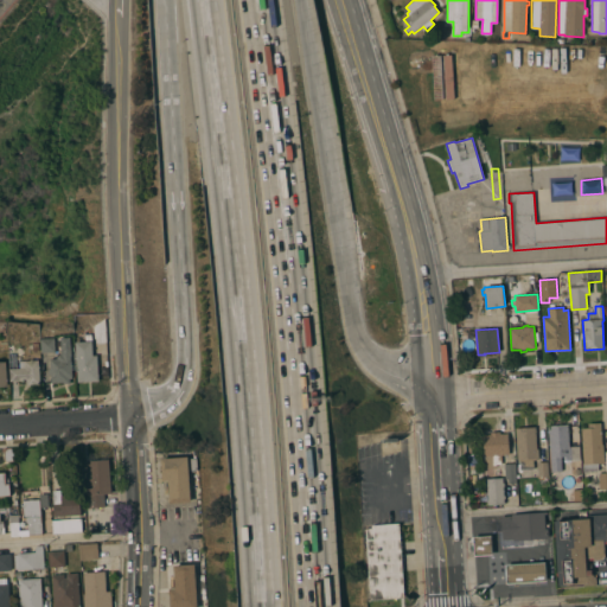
[(72,378),(70,378),(70,383),(64,384),(63,382),(51,383),(51,375),(49,375),(49,369),(51,369),(50,359),(57,358),(62,352),(61,338),(70,337),(72,378)]
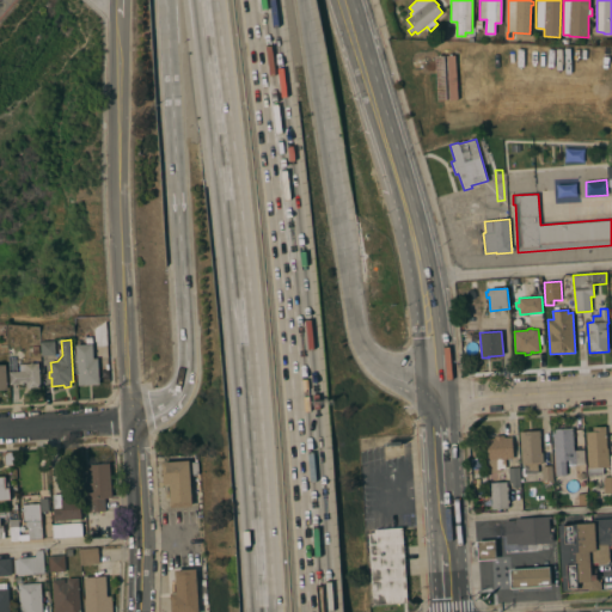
[(56,355),(43,355),(42,341),(55,341),(56,355)]
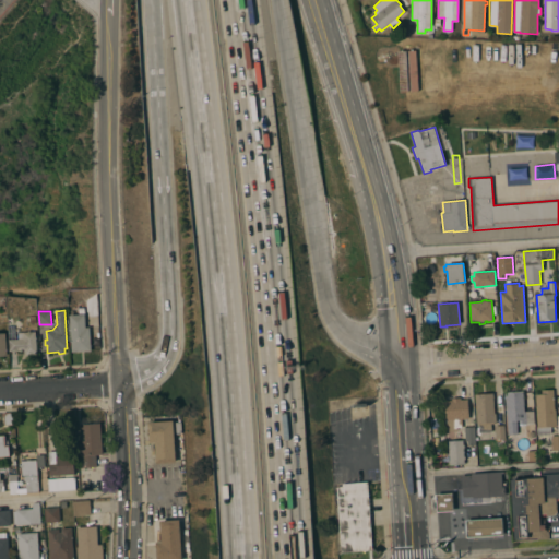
[(85,328),(90,326),(91,351),(71,352),(71,335),(70,335),(70,331),(70,314),(85,313),(85,328)]
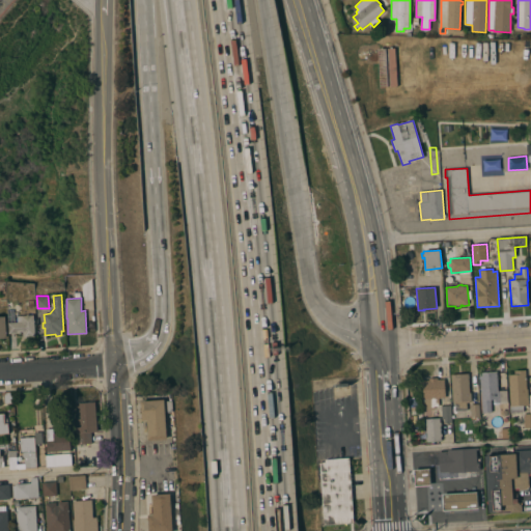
[(18,315),(34,314),(35,336),(24,337),(24,333),(10,333),(9,323),(18,323),(18,315)]
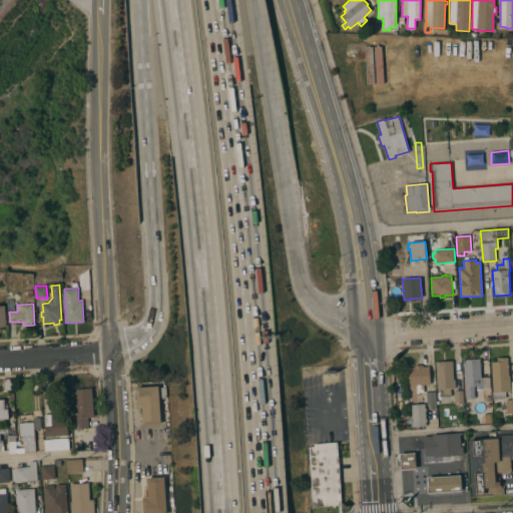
[(491,362),(497,362),(497,358),(508,357),(509,376),(511,391),(493,392),(491,362)]
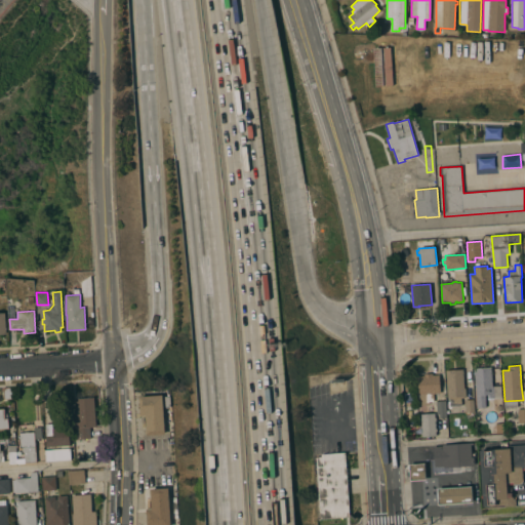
[(502,410),(494,410),(493,399),(488,399),(487,395),(485,395),(486,407),(477,407),(476,386),(475,386),(475,384),(475,380),(474,377),(475,377),(474,368),(480,368),(480,366),(485,366),(485,368),(491,367),(491,368),(492,368),(492,371),(491,371),(491,374),(492,374),(492,377),(492,387),(500,386),(502,410)]
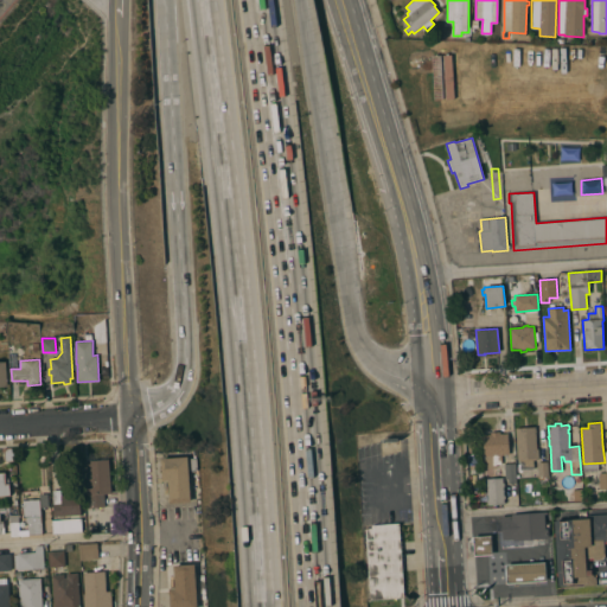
[(537,448),(538,448),(540,459),(536,459),(536,460),(534,460),(534,470),(519,470),(519,459),(517,460),(516,428),(536,427),(537,448)]
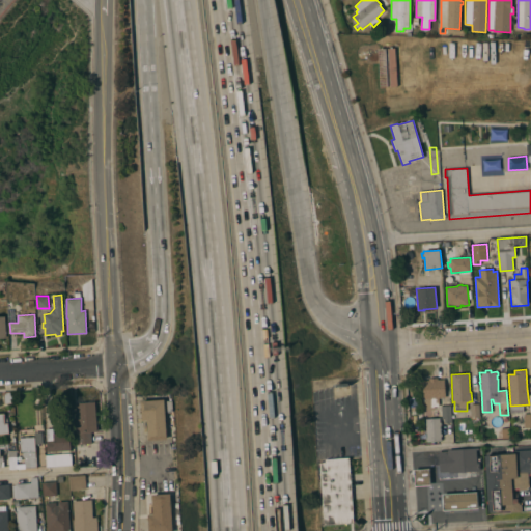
[(445,397),(439,397),(439,406),(434,407),(434,410),(424,410),(422,380),(428,380),(428,378),(438,378),(438,379),(444,379),(445,397)]
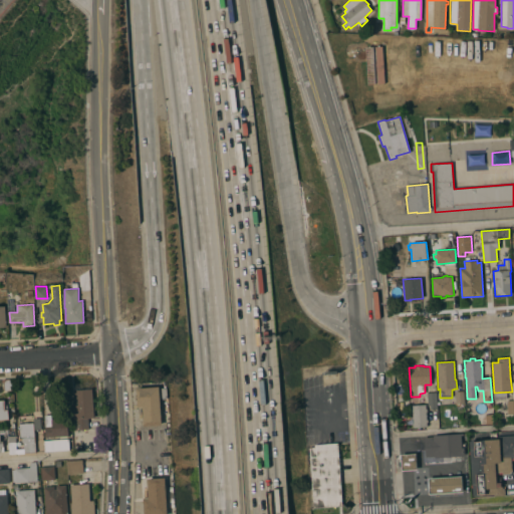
[(12,380),(12,391),(4,391),(4,380),(12,380)]
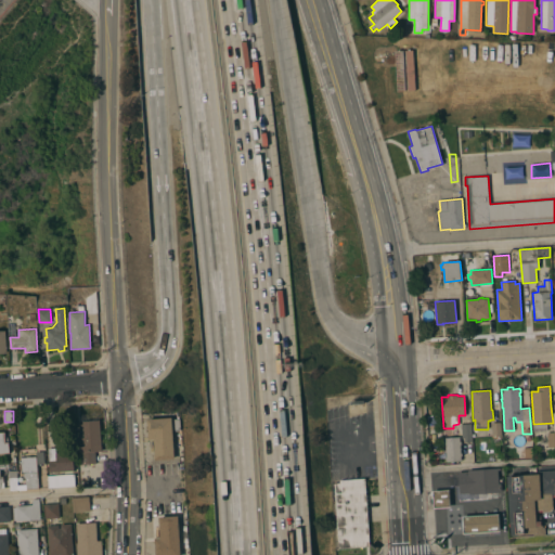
[(175,459),(155,460),(154,440),(147,440),(146,418),(171,417),(175,459)]
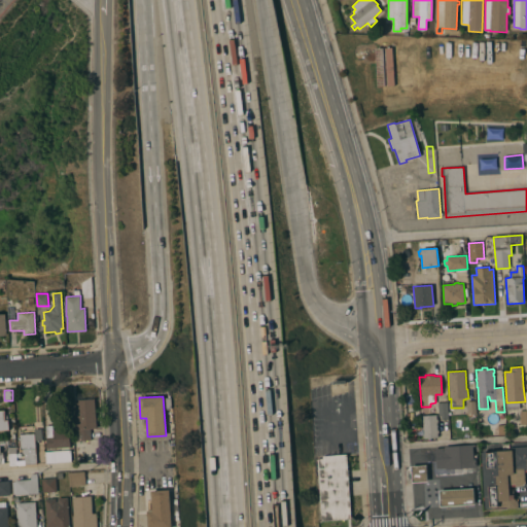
[(97,428),(91,429),(91,440),(76,441),(75,430),(74,430),(74,423),(76,423),(75,400),(95,398),(97,428)]
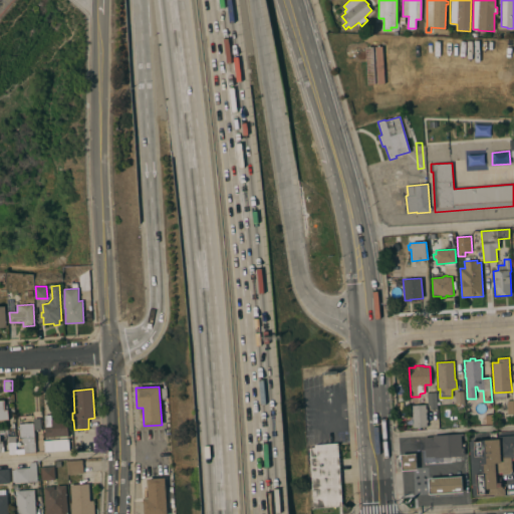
[(455,392),(464,391),(464,403),(456,404),(455,392)]
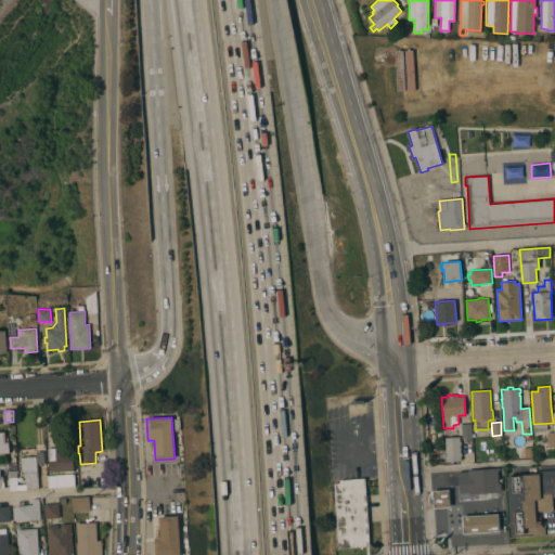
[(473,442),(465,442),(465,438),(462,438),(462,424),(472,424),(473,442)]
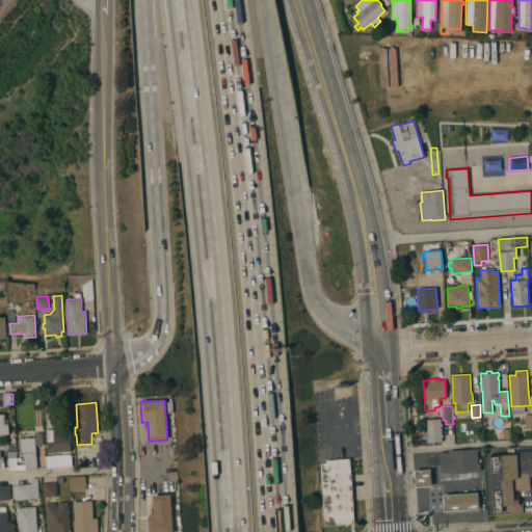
[(5,424),(8,424),(9,434),(0,434),(0,414),(4,414),(5,424)]
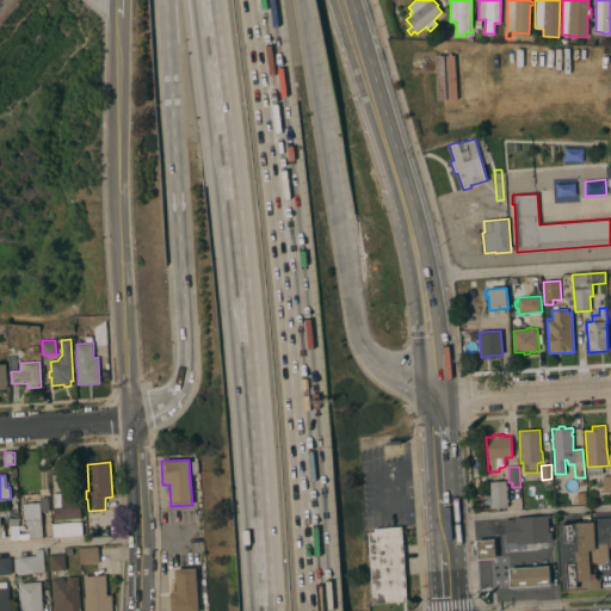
[(506,486),(507,486),(507,489),(506,489),(507,499),(508,499),(508,503),(507,503),(507,507),(492,508),(492,507),(491,507),(491,504),(492,504),(489,482),(506,481),(506,486)]
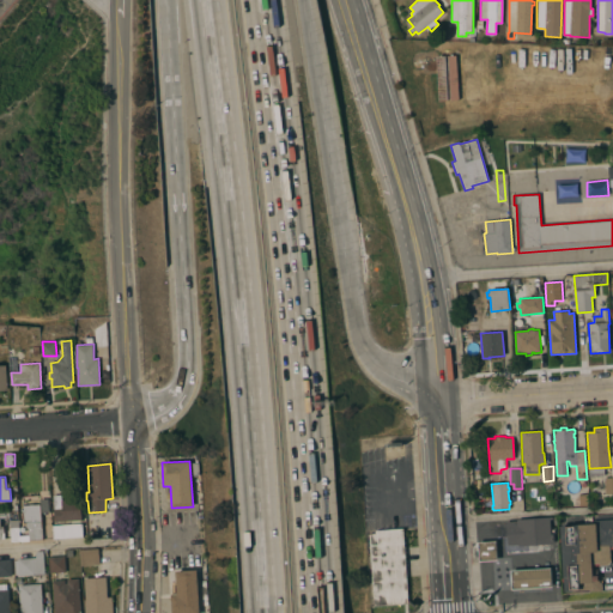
[(82,499),(83,520),(55,522),(53,495),(62,495),(62,499),(82,499)]
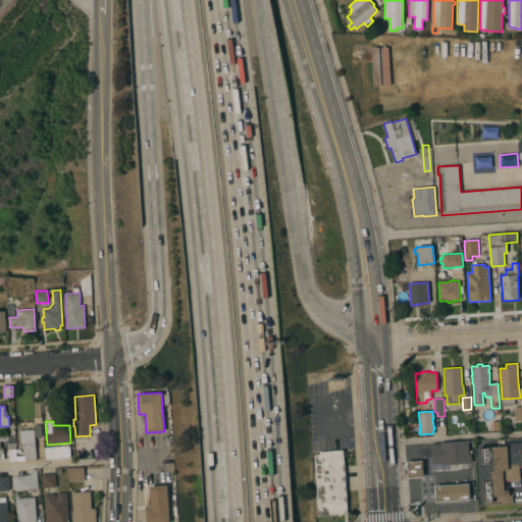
[(24,456),(24,449),(22,449),(22,445),(20,446),(19,430),(35,429),(35,425),(42,424),(42,436),(36,436),(37,460),(9,461),(8,442),(15,442),(16,456),(24,456)]
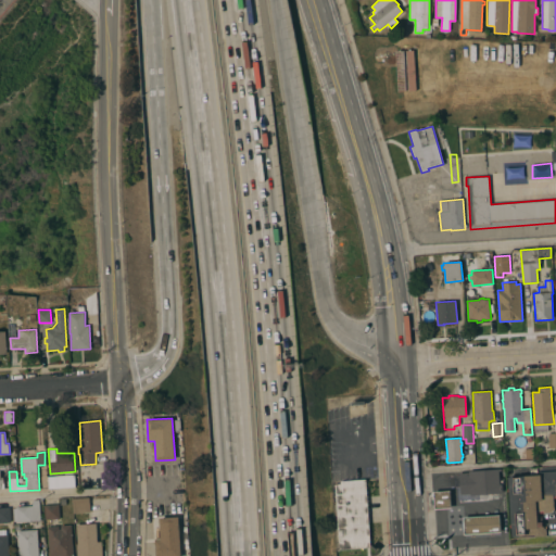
[(503,493),(470,495),(470,494),(460,494),(459,472),(502,470),(503,493)]
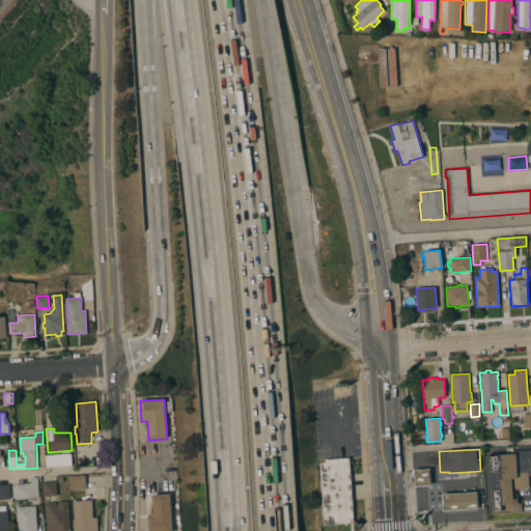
[(513,453),(513,451),(530,449),(530,475),(528,476),(529,486),(527,490),(516,491),(516,488),(512,488),(513,499),(518,499),(518,503),(520,502),(520,505),(522,505),(522,511),(511,512),(511,511),(488,512),(484,455),(513,453)]
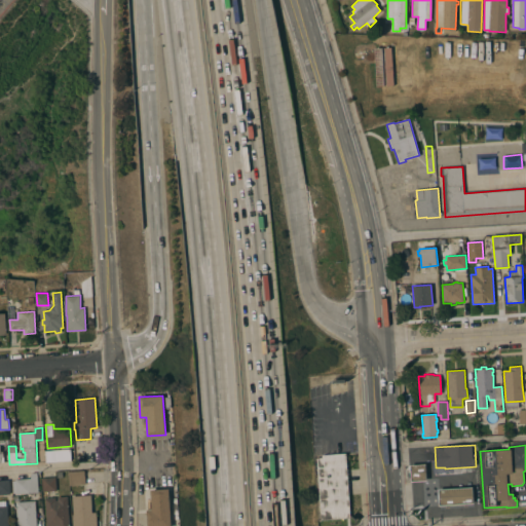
[(71,460),(47,461),(46,451),(70,449),(71,460)]
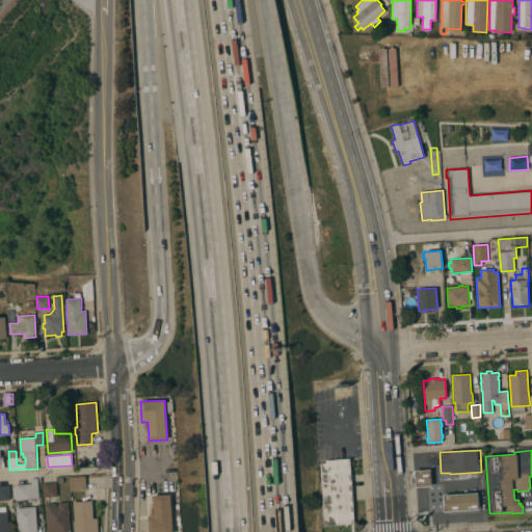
[(354,524),(324,526),(320,463),(325,462),(325,460),(350,458),(354,524)]
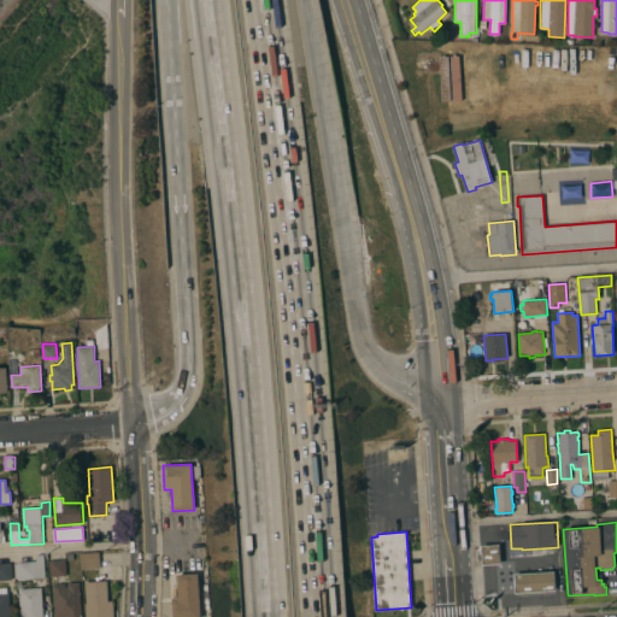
[(500,544),(501,564),(481,565),(480,546),(488,545),(500,544)]
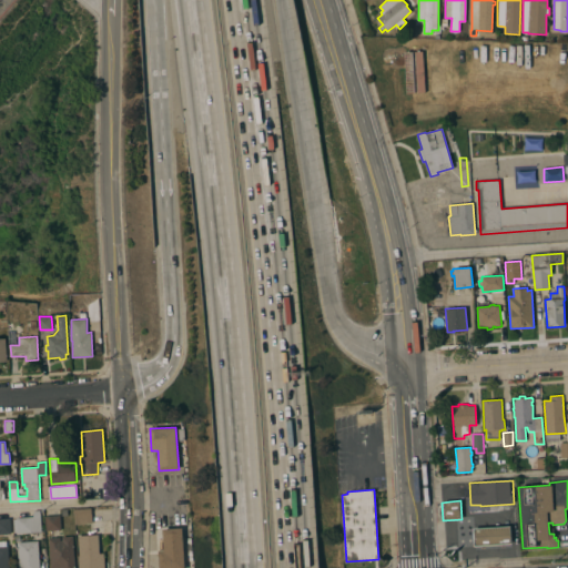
[(91,508),(92,524),(75,525),(74,509),(91,508)]
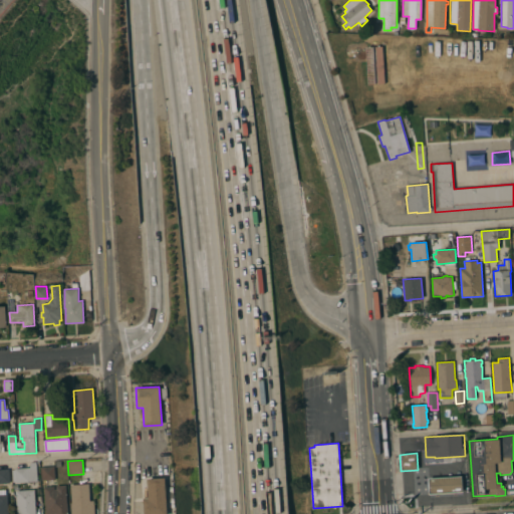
[(15,470),(15,468),(31,467),(30,463),(36,463),(37,482),(15,483),(15,482),(13,482),(12,470),(15,470)]
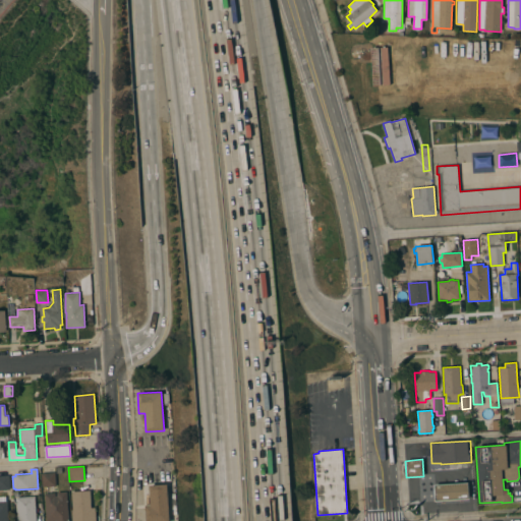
[(55,486),(43,486),(42,472),(55,472),(55,486)]
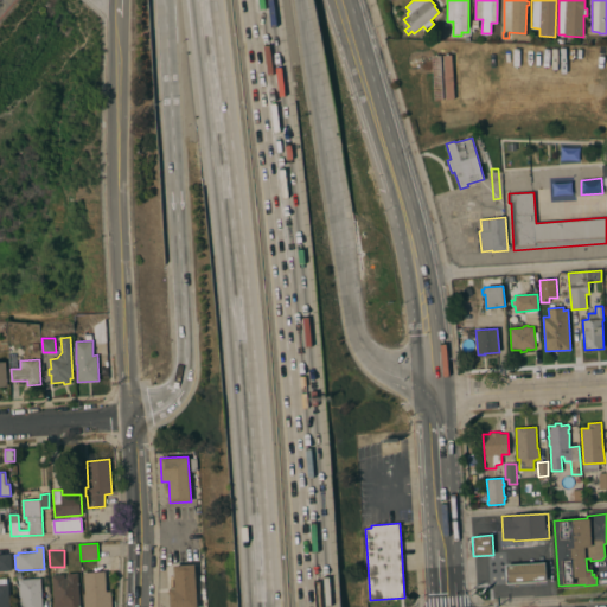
[(0,554),(11,554),(12,570),(0,570),(0,554)]
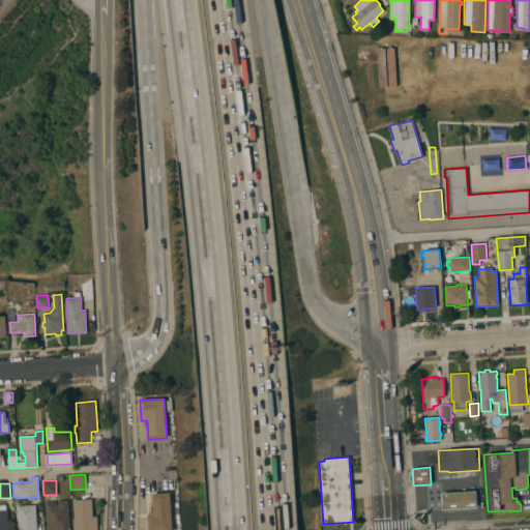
[(476,491),(477,507),(443,509),(442,494),(476,491)]
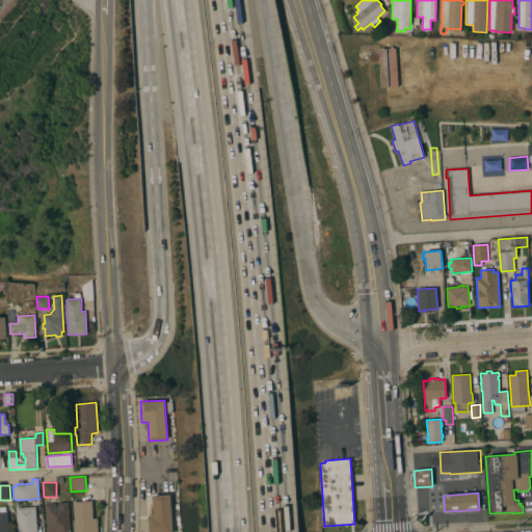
[(170,495),(171,531),(149,531),(149,515),(154,515),(152,496),(170,495)]
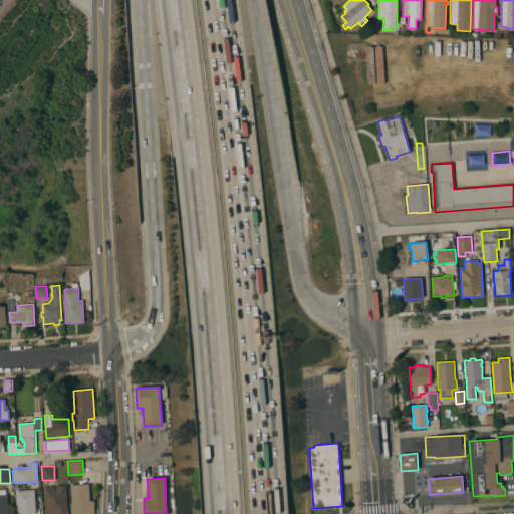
[(89,484),(90,501),(93,501),(93,513),(71,513),(71,503),(72,503),(71,485),(89,484)]
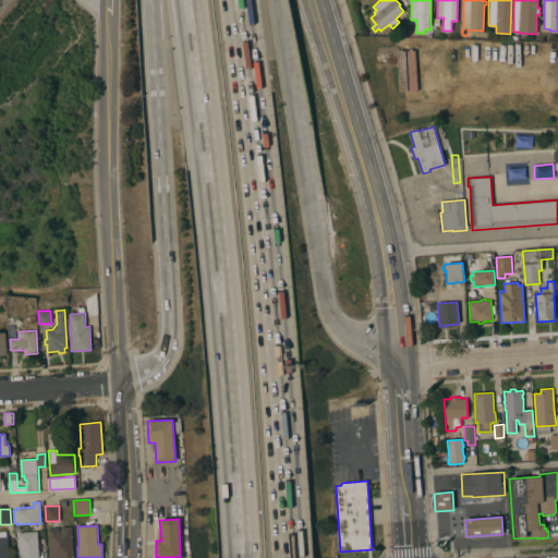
[(50,557),(48,529),(59,528),(59,531),(62,531),(61,529),(72,528),(73,557),(50,557)]
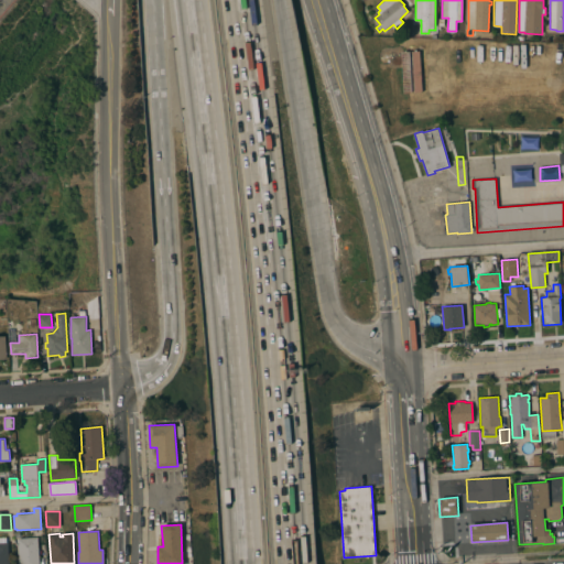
[(0,563),(0,537),(7,537),(7,542),(9,542),(9,563),(0,563)]
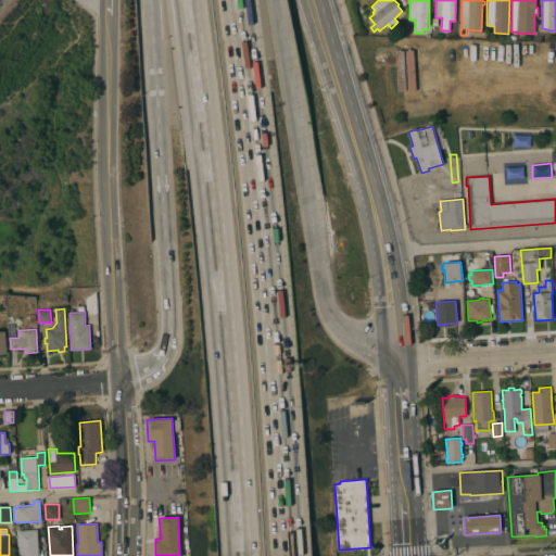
[(38,555),(17,555),(17,530),(37,529),(38,555)]
